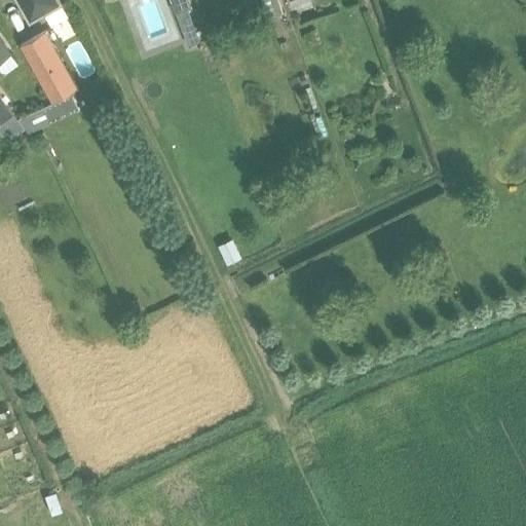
[(58,0),(16,0),(31,26),(46,17),(51,29),(68,20),(58,0)]
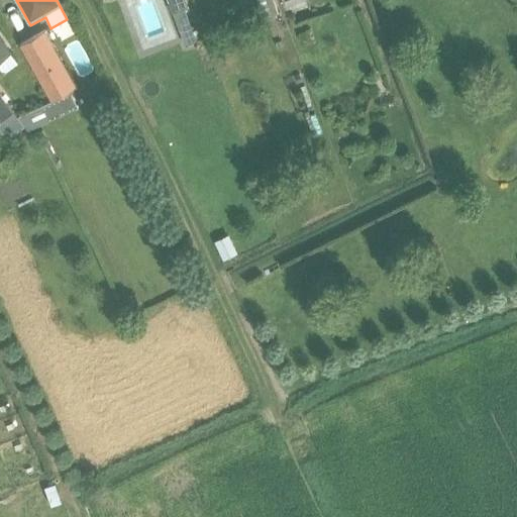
[(176,9),(173,0),(162,0),(165,11),(176,9)]
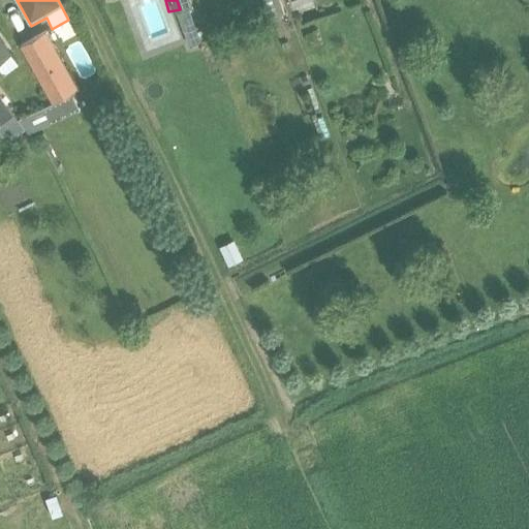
[(279,0),(263,0),(262,0),(270,21),(285,16),(279,0)]
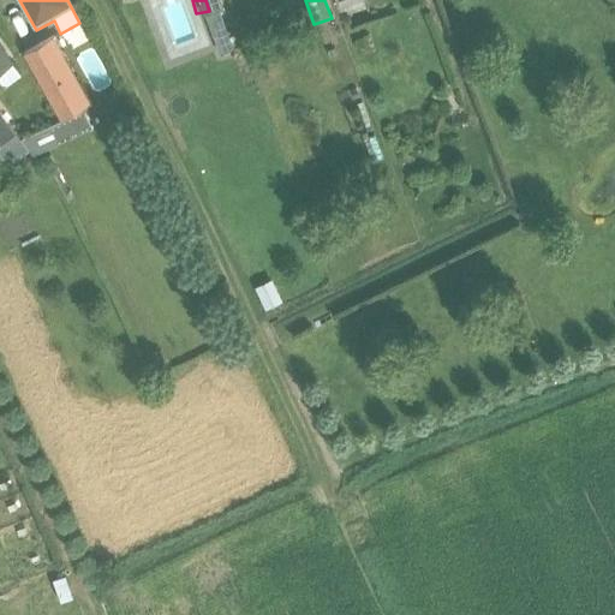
[(219,10),(204,16),(220,57),(234,51),(219,10)]
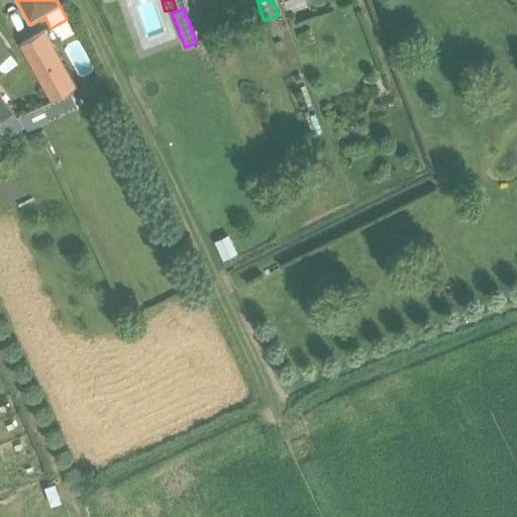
[(52,102),(60,116),(79,105),(71,92),(77,88),(45,31),(20,45),(52,102)]
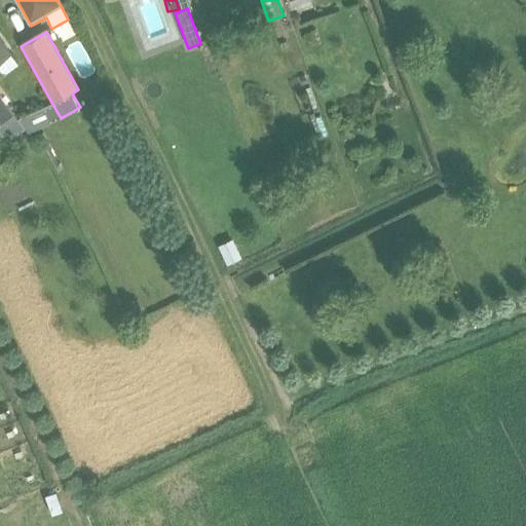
[(0,70),(4,76),(19,66),(0,40),(0,70)]
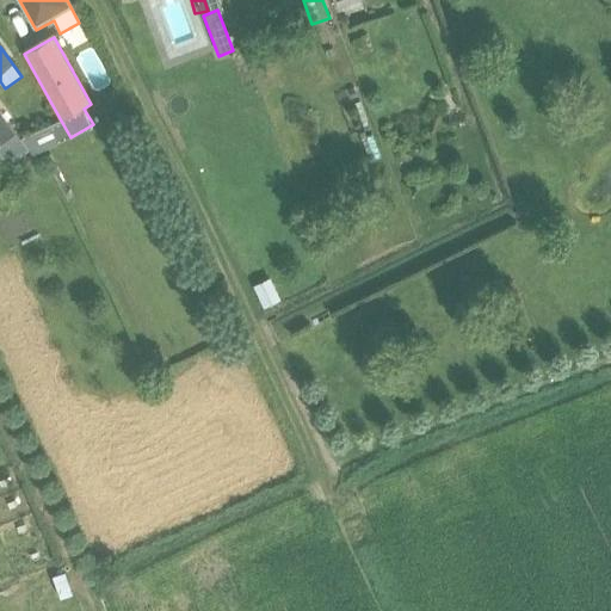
[(0,143),(16,133),(0,111),(0,143)]
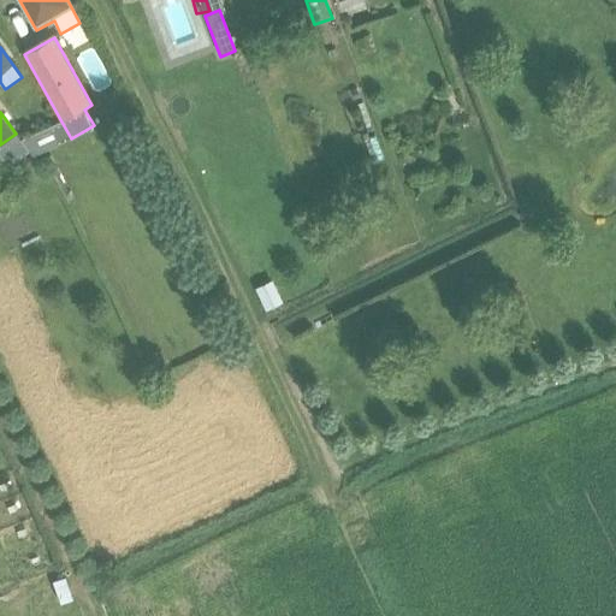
[(21,141),(30,153),(34,157),(37,155),(71,138),(61,122),(21,141)]
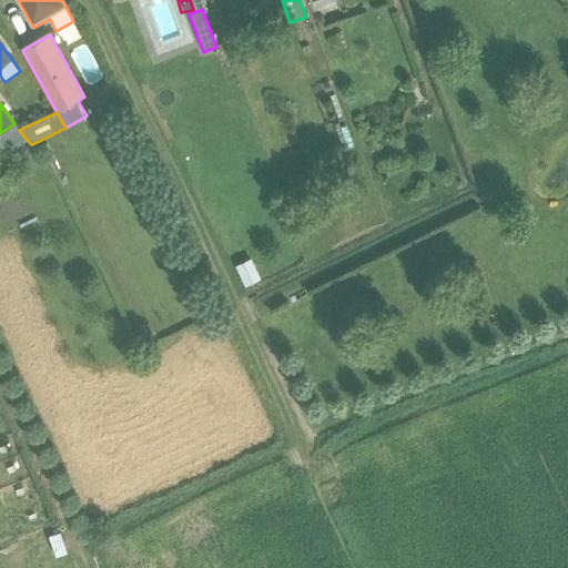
[(0,133),(0,146),(2,146),(9,155),(28,141),(19,130),(14,123),(0,133)]
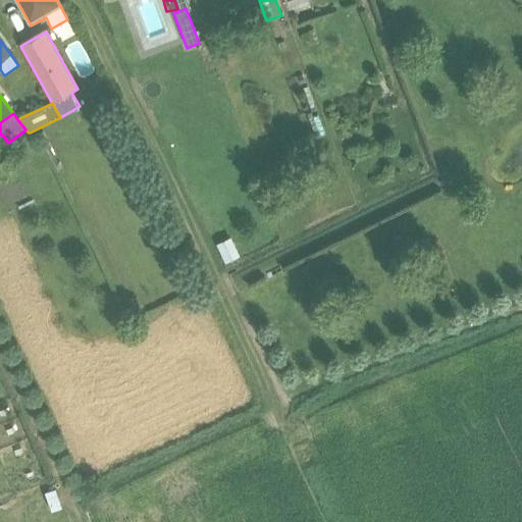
[(230,240),(216,247),(225,265),(240,258),(230,240)]
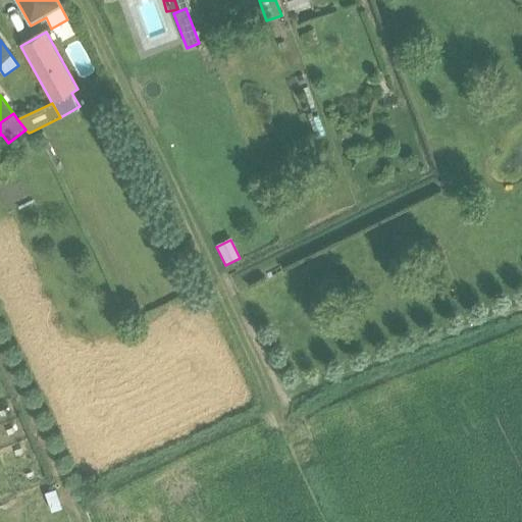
[(37,493),(41,513),(52,511),(47,490),(37,493)]
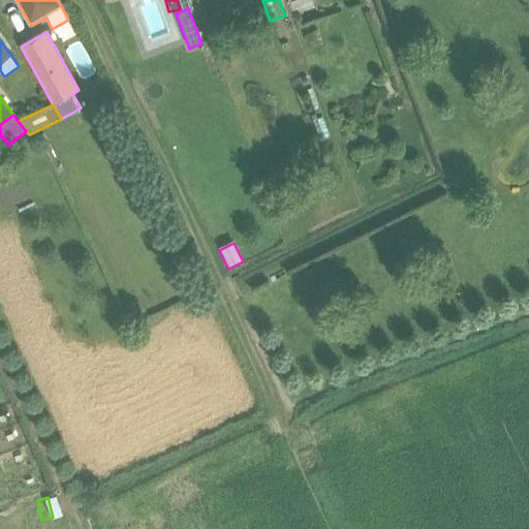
All buildings are outlined.
